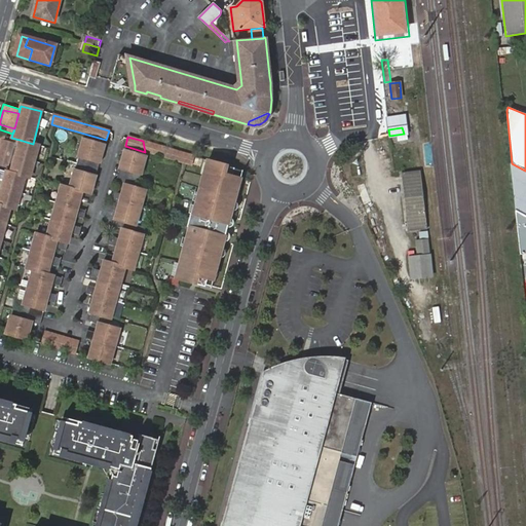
[(13,148),(14,143),(0,139),(0,140),(0,165),(7,167),(9,163),(0,160),(0,147),(1,145),(13,148)]
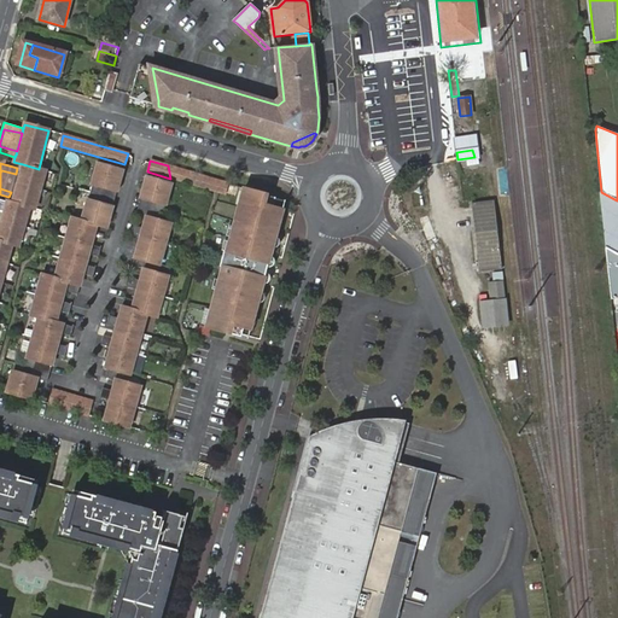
[(116,192),(122,170),(98,163),(92,185),(116,192)]
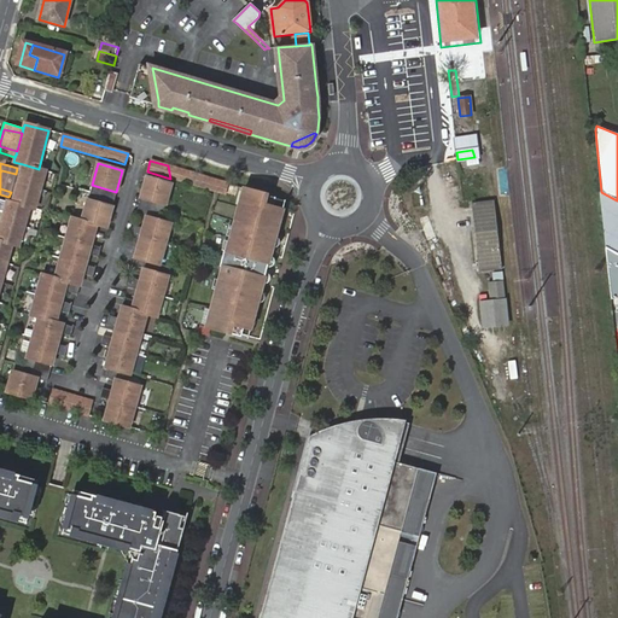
[(34,209),(45,170),(39,169),(23,164),(21,175),(15,193),(12,203),(29,208),(34,209)]
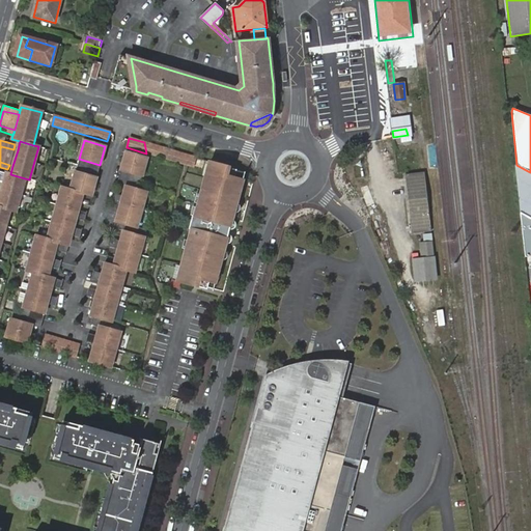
[(196,158),(144,142),(146,154),(193,167),(196,158)]
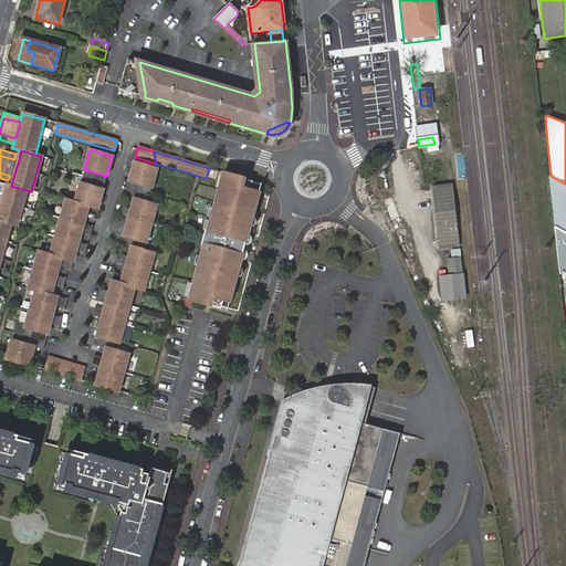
[(13,177),(19,160),(14,159),(1,156),(0,158),(0,173),(10,176),(13,177)]
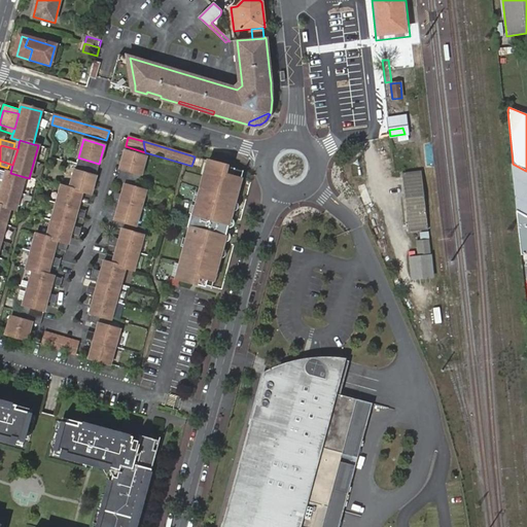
[(141,176),(146,156),(125,150),(119,170),(141,176)]
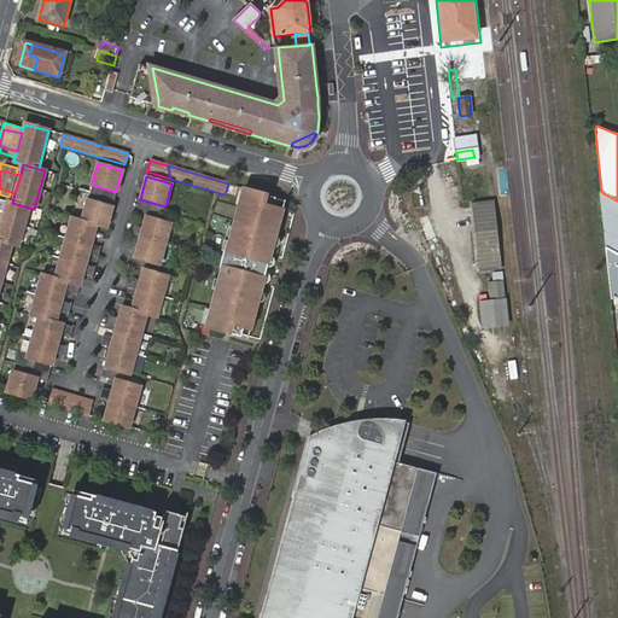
[(210,328),(242,337),(244,328),(251,331),(284,210),(273,208),(277,198),(248,190),(243,209),(239,208),(231,238),(228,237),(223,252),(228,254),(221,280),(219,280),(210,315),(214,316),(210,328)]
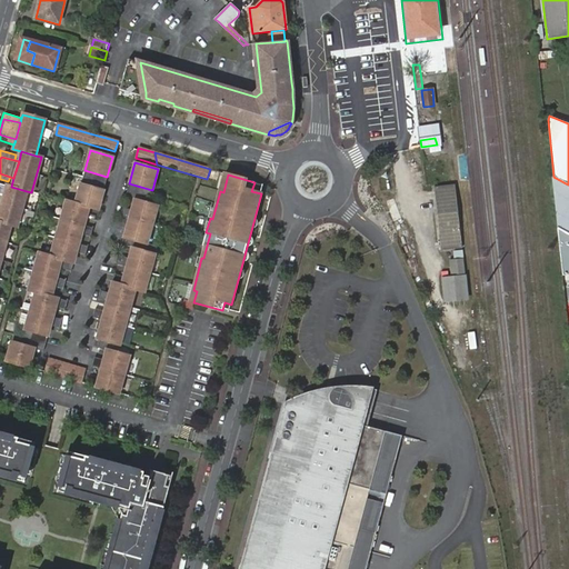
[(568,185),(553,177),(557,213),(568,220),(568,185)]
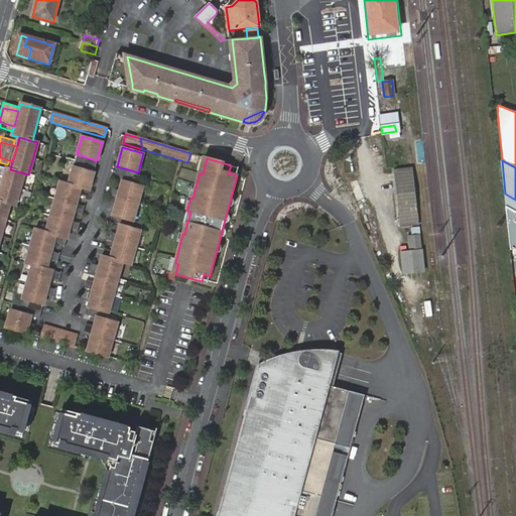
[(89,191),(94,171),(74,165),(69,184),(59,182),(45,232),(34,229),(25,262),(32,265),(46,268),(55,236),(67,239),(80,189),(89,191)]
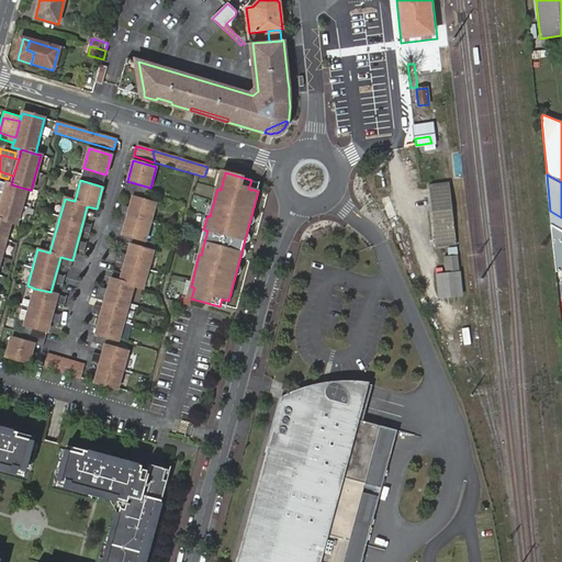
[(260,182),(251,180),(248,189),(258,191),(260,182)]
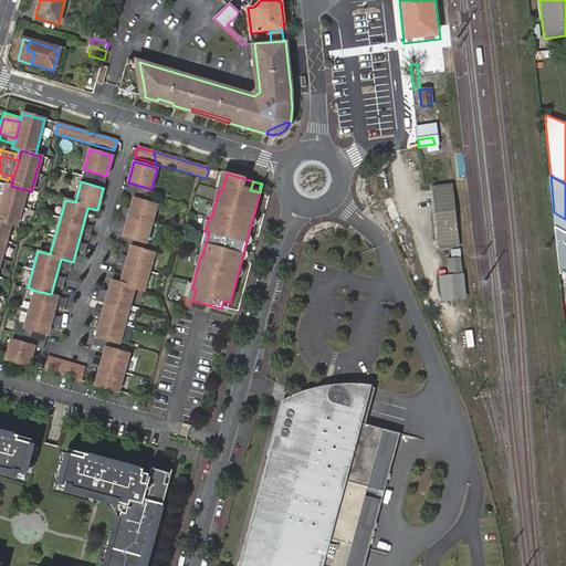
[(460,245),(452,184),(432,186),(439,248),(460,245)]
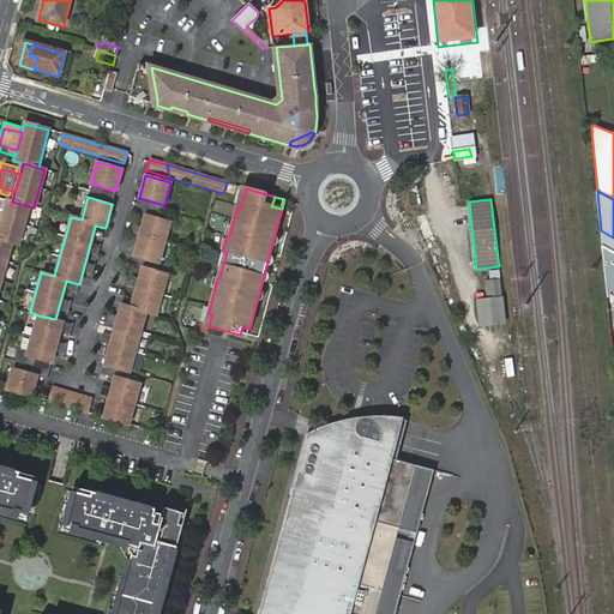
[(18,245),(29,206),(12,202),(7,200),(4,210),(0,226),(0,239),(11,242),(18,245)]
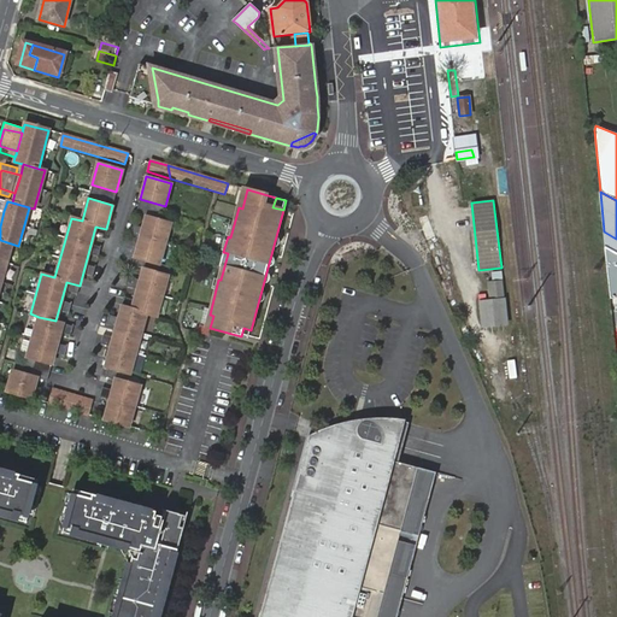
[(159,263),(170,224),(160,222),(146,217),(135,257),(146,260),(159,263)]
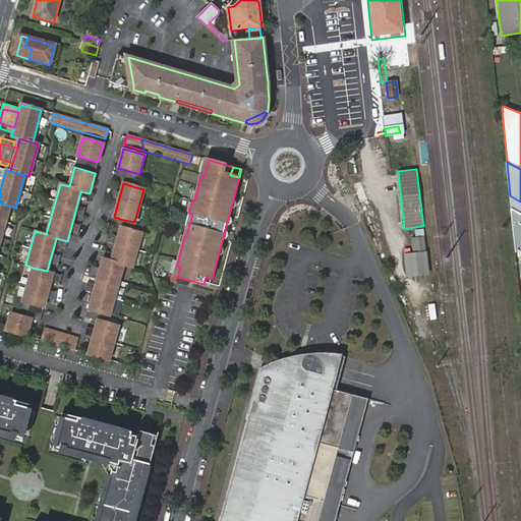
[(511,207),(520,212),(520,201),(510,195),(511,207)]
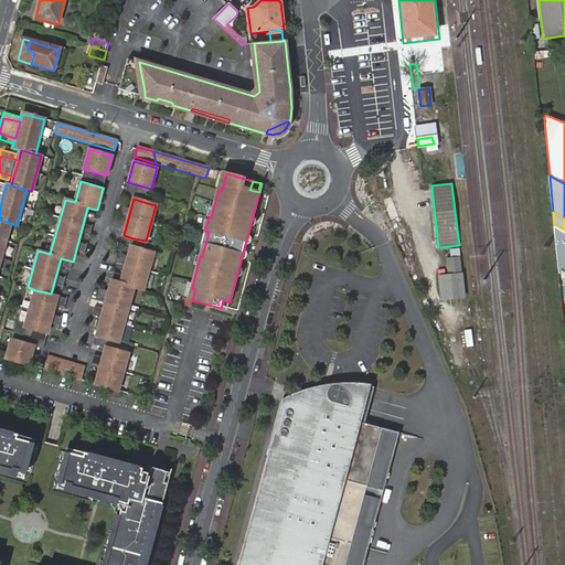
[(0,260),(10,223),(0,220),(0,260)]
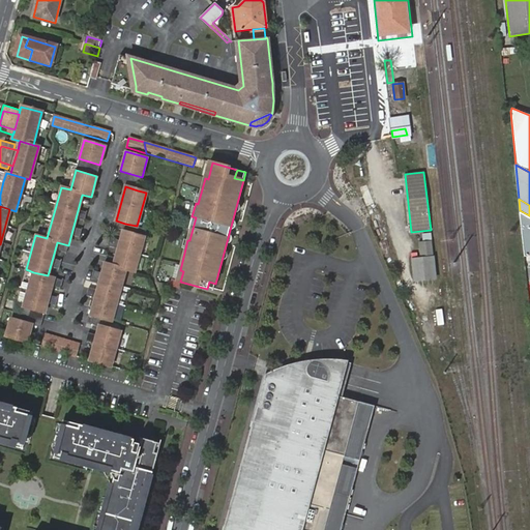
[(529,215),(520,210),(525,257),(529,255),(529,215)]
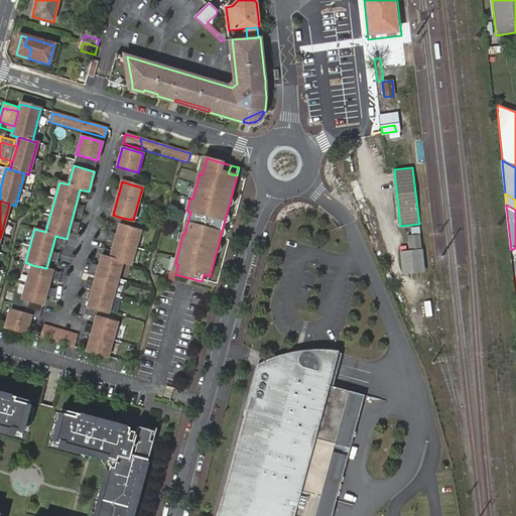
[(130,264),(140,229),(121,223),(111,259),(122,262),(130,264)]
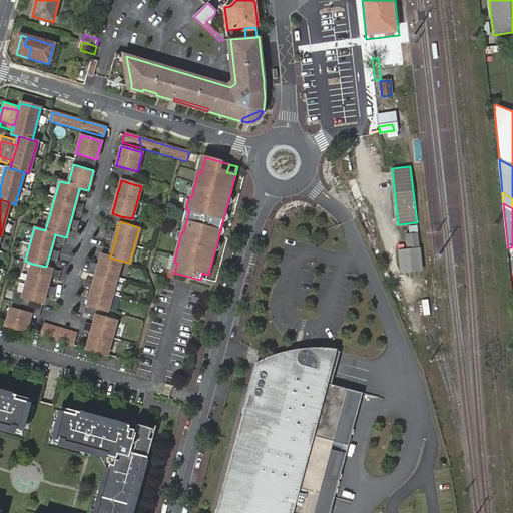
[(418,231),(406,233),(408,248),(400,249),(402,270),(422,268),(420,247),(418,231)]
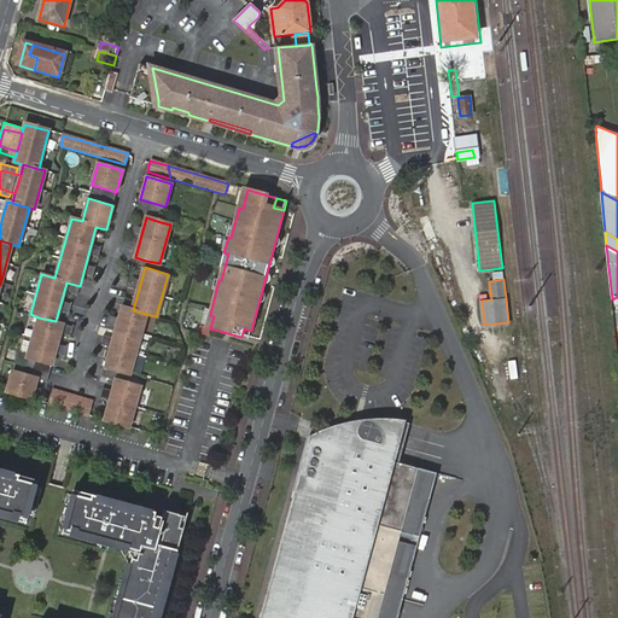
[(130,374),(146,314),(133,310),(121,307),(105,367),(118,371),(130,374)]
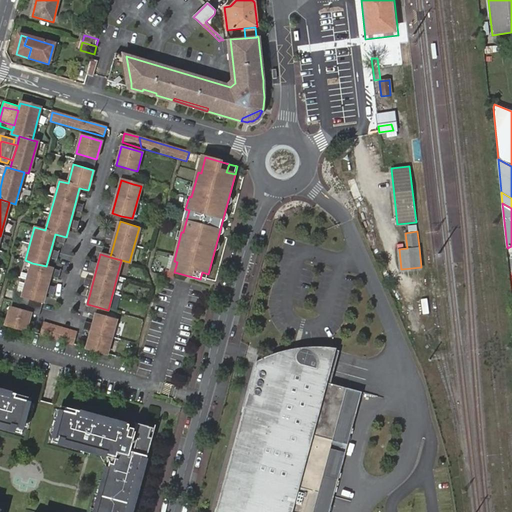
[(42,303),(52,268),(46,266),(32,263),(23,298),(42,303)]
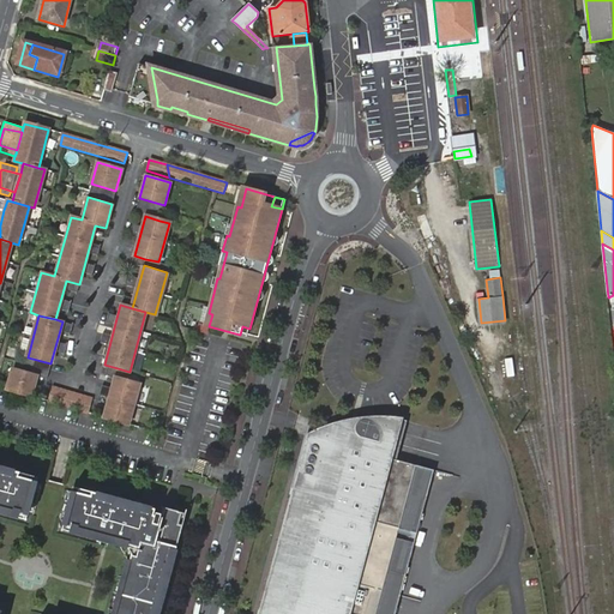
[(31,396),(37,375),(23,372),(12,369),(6,390),(31,396)]
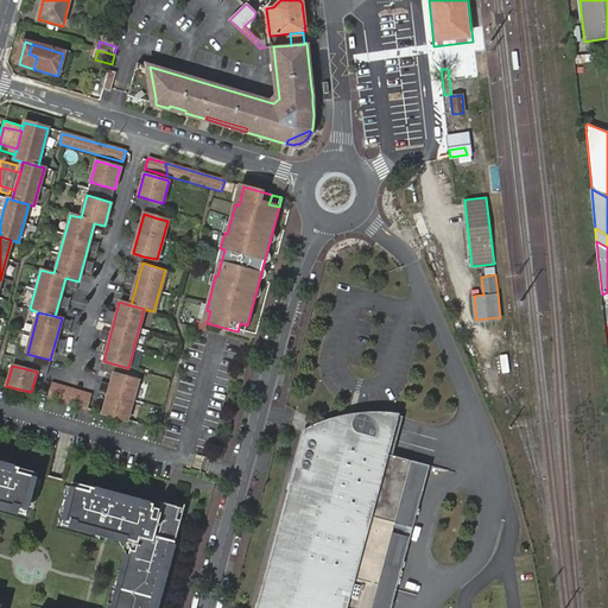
[(127,420),(138,380),(126,377),(114,373),(102,413),(127,420)]
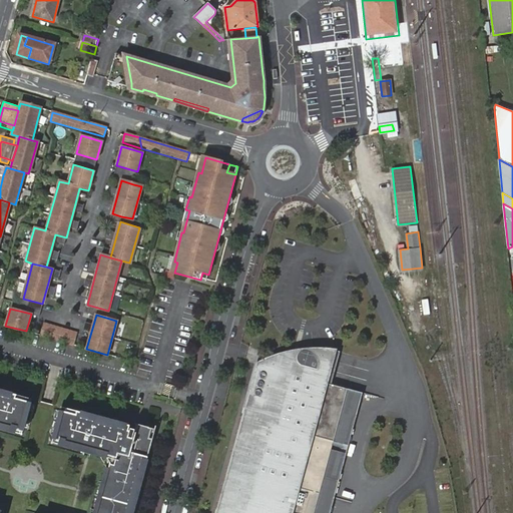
[(73,346),(78,332),(44,322),(39,336),(73,346)]
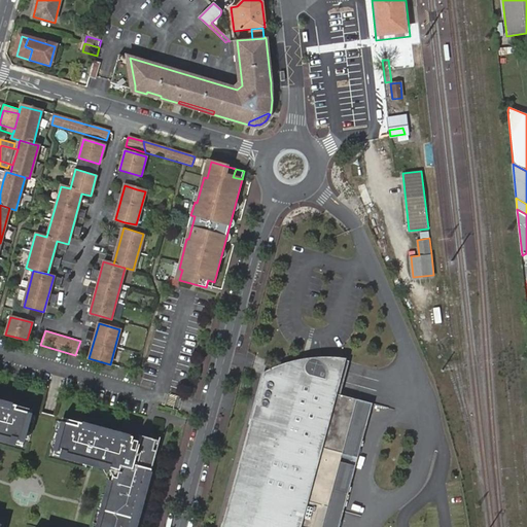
[(251,420),(221,526),(322,526),(357,400),(340,396),(335,395),(344,360),(332,357),(329,369),(324,367),(323,366),(322,365),(321,364),(320,362),(318,361),(315,360),(314,360),(312,360),(310,361),(309,362),(308,362),(306,364),(306,366),(305,370),(306,372),(307,374),(309,376),(310,377),(314,378),(311,388),(262,375),(252,413),(259,414),(257,422),(251,420)]
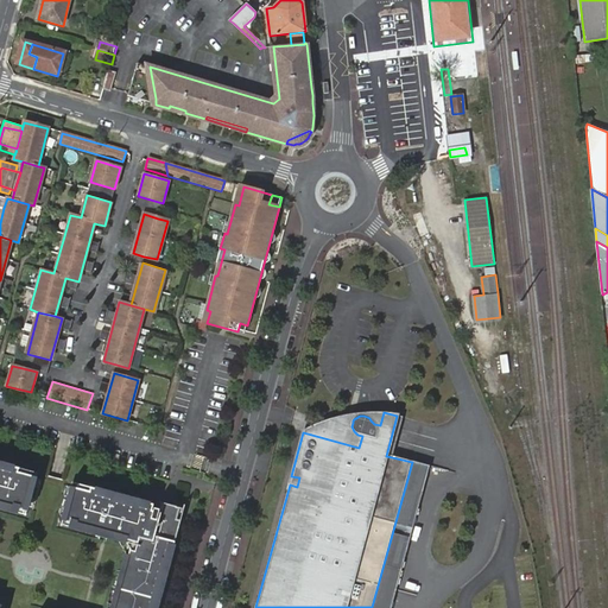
[(312,429),(303,432),(359,448),(362,436),(358,435),(356,434),(354,431),(353,429),(352,426),(353,423),(353,420),(355,418),(356,418),(358,417),(360,416),(362,416),(363,416),(367,417),(369,418),(371,420),(372,422),(373,423),(374,424),(380,425),(384,412),(373,413),(360,415),(350,416),(340,418),(331,420),(329,422),(322,424),(312,429)]
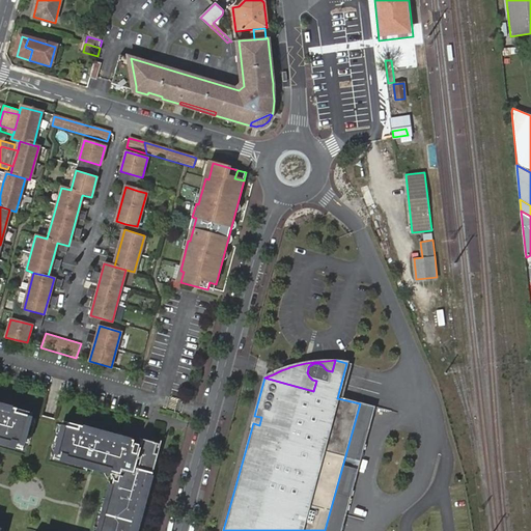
[(0,530),(0,443),(12,447),(14,443),(23,446),(31,416),(17,412),(18,409),(0,403),(0,530)]
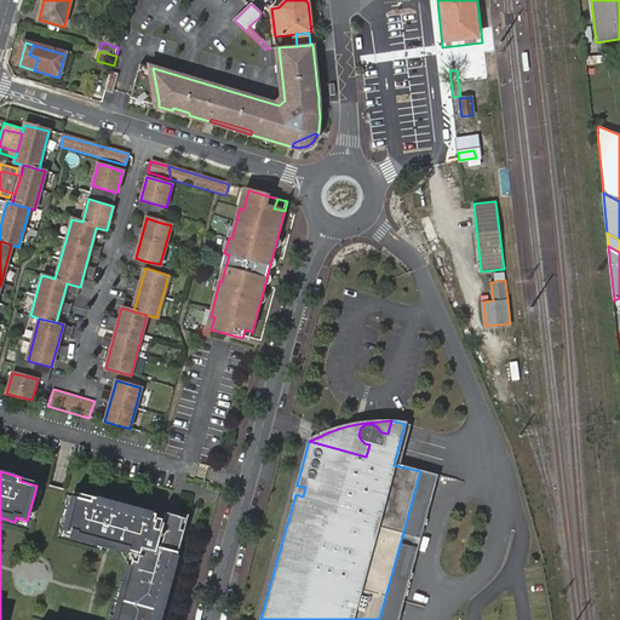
[(420,471),(379,619),(399,619),(418,550),(411,549),(414,538),(420,539),(437,476),(420,471)]
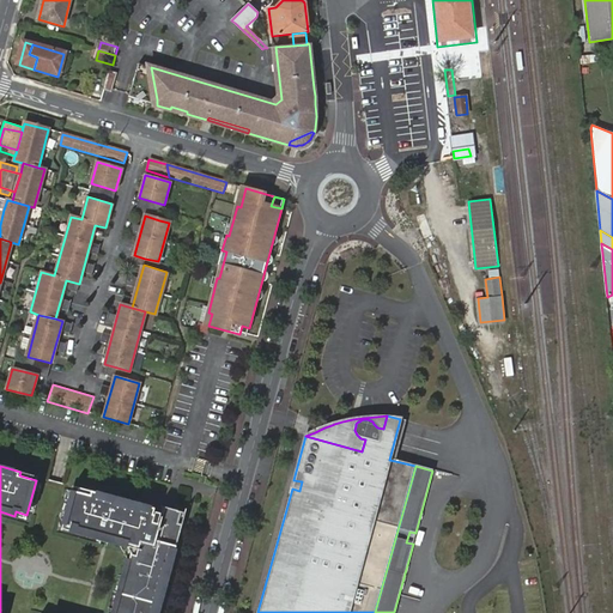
[(293,480),(292,489),(299,491),(302,481),(293,480)]
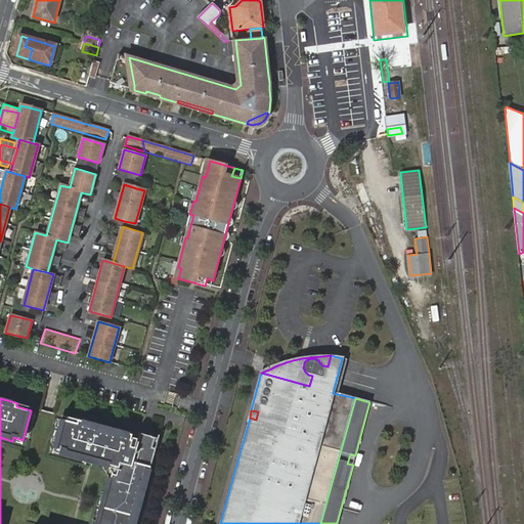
[(131,523),(142,484),(145,485),(150,467),(157,447),(159,438),(139,433),(137,438),(133,437),(132,439),(131,439),(132,434),(120,431),(120,434),(101,430),(102,426),(78,420),(77,423),(62,419),(53,448),(64,451),(63,454),(107,467),(112,474),(98,523),(131,523)]
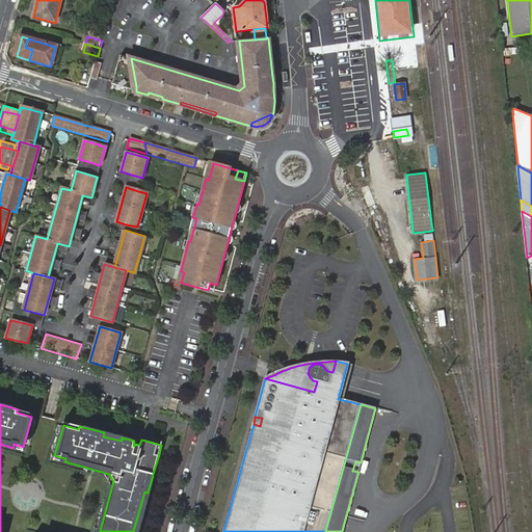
[(137,531),(148,493),(144,491),(133,531),(137,531)]
